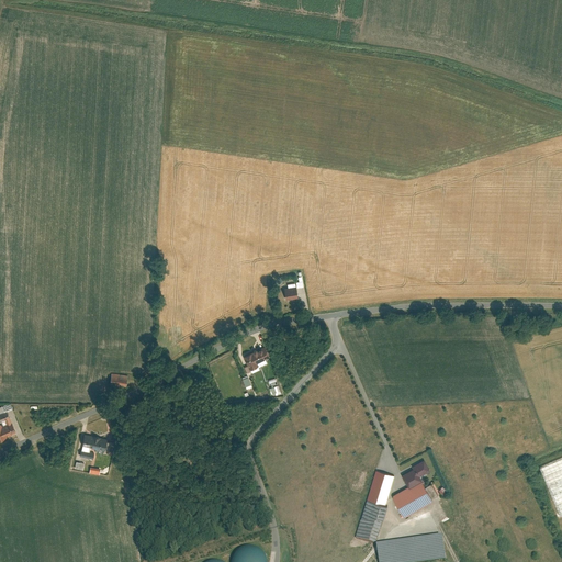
[(295,287),(284,289),(287,299),(296,298),(295,287)]
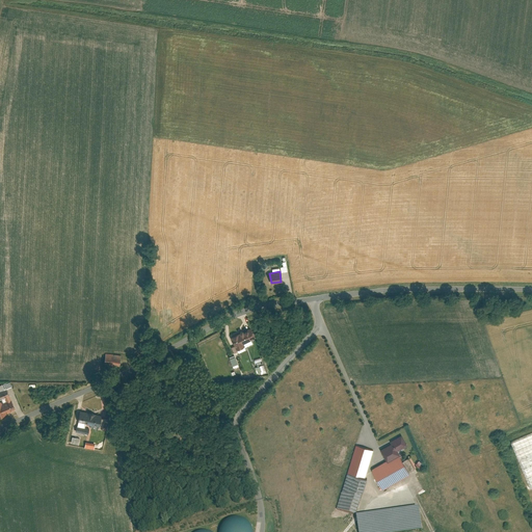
[(254,338),(249,328),(230,337),(234,346),(231,347),(233,353),(244,348),(242,343),(254,338)]
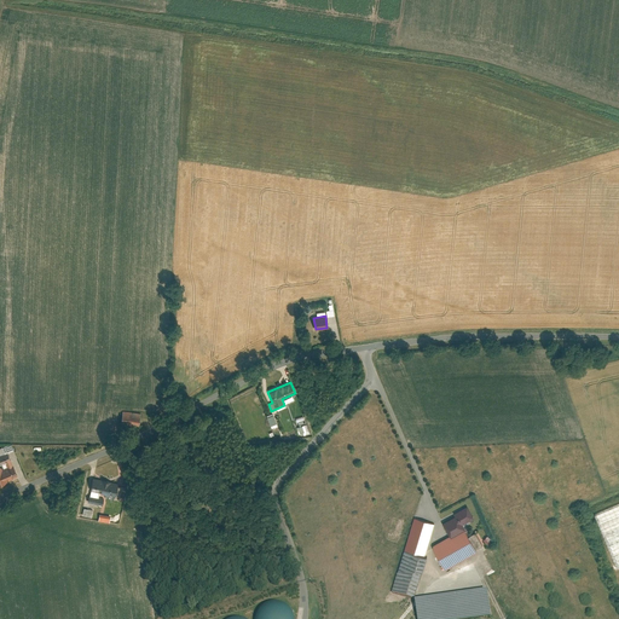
[(143,415),(126,412),(125,424),(142,426),(143,415)]
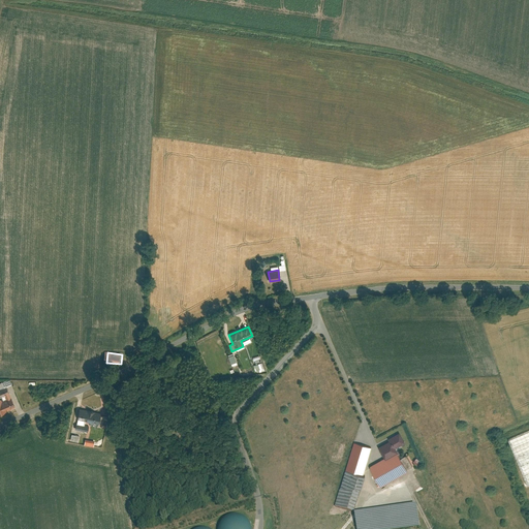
[(0,383),(0,392),(1,394),(9,390),(8,387),(12,385),(10,380),(0,383)]
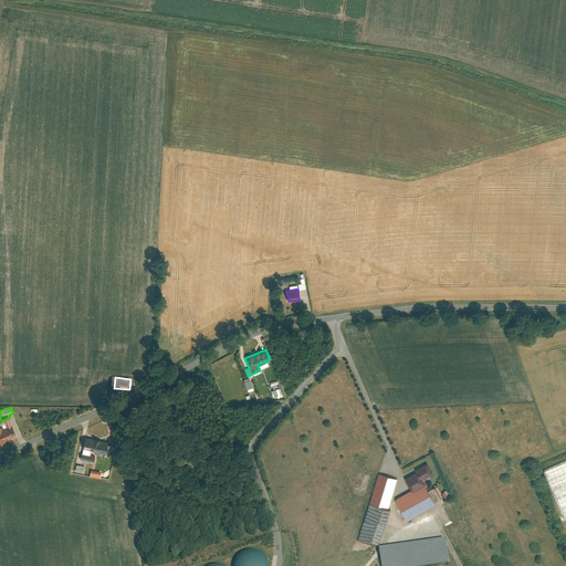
[(0,426),(0,443),(7,441),(6,439),(18,435),(10,417),(1,421),(2,426),(0,426)]
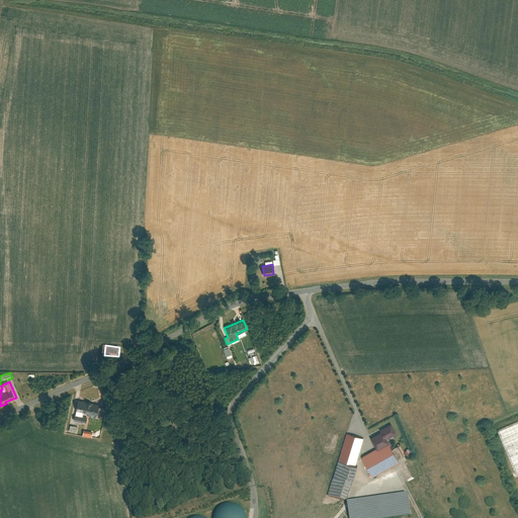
[(99,405),(79,400),(77,410),(84,411),(97,414),(99,406),(99,405)]
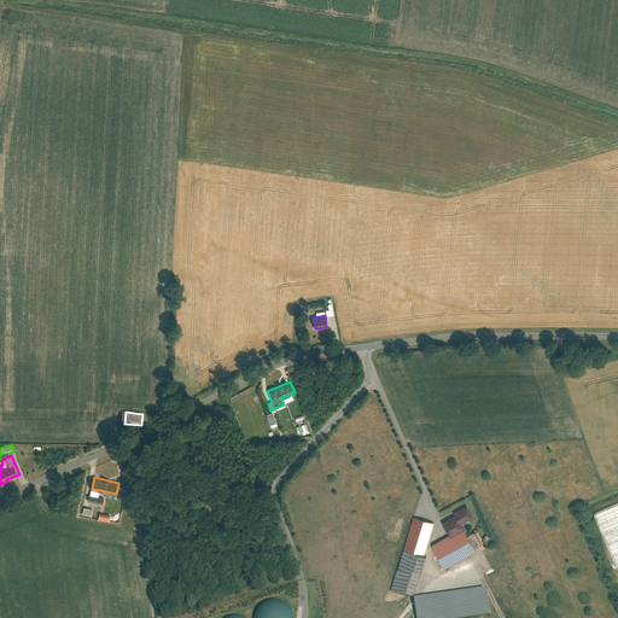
[(88,501),(103,505),(104,497),(99,496),(91,494),(88,501)]
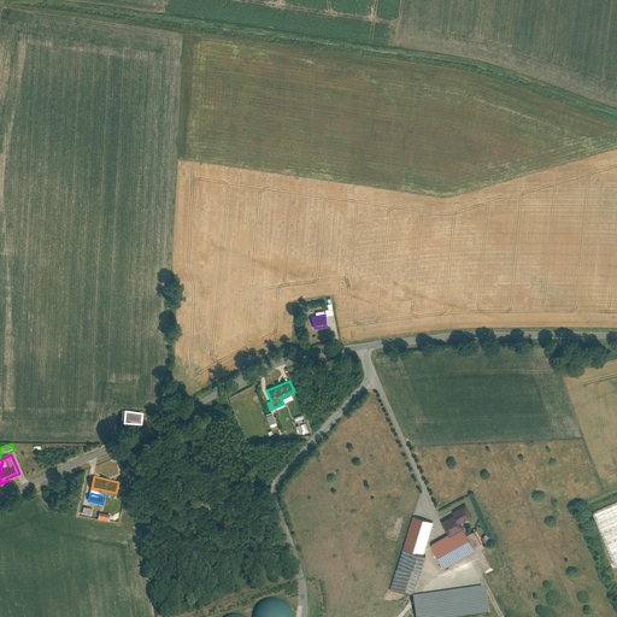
[(616,500),(593,510),(603,536),(610,522),(615,523),(611,524),(612,529),(615,524),(616,526),(616,500)]
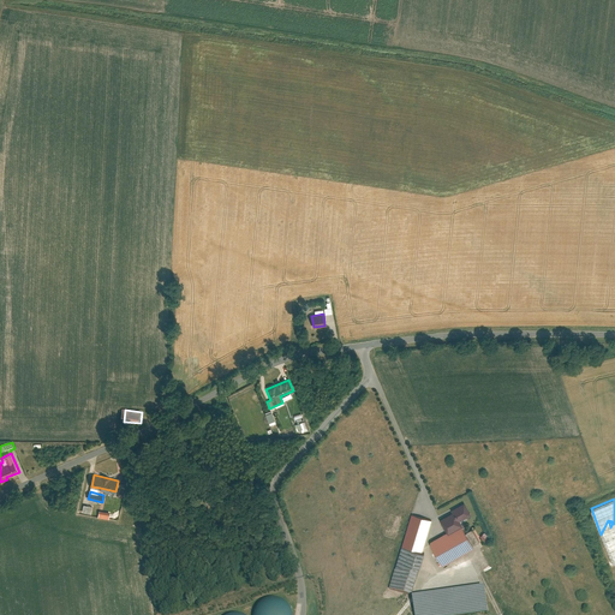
[(471,514),(465,503),(453,509),(454,512),(459,520),(471,514)]
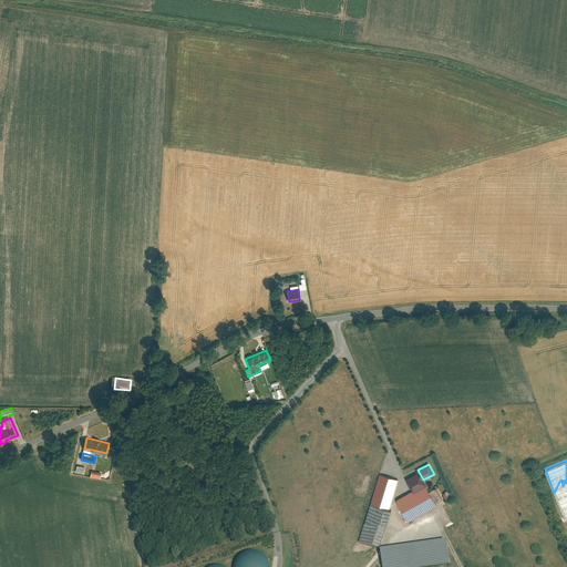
[(406,478),(413,492),(426,484),(423,480),(419,472),(406,478)]
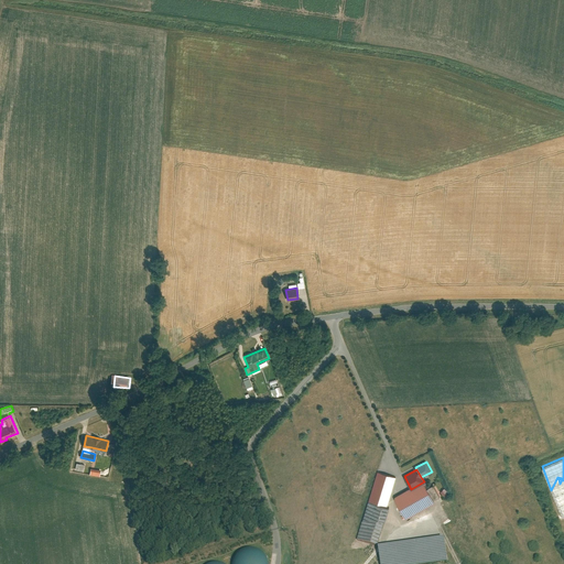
[(369,486),(373,487),(378,472),(373,470),(369,486)]
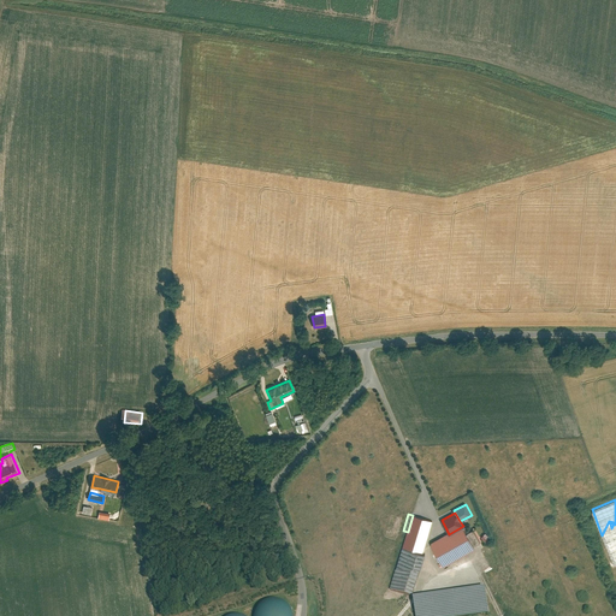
[(433,521),(413,515),(408,532),(403,548),(424,552),(433,521)]
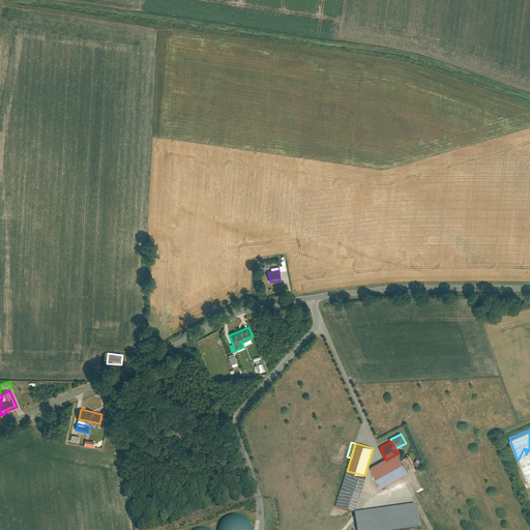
[(386,460),(372,467),(382,488),(409,473),(399,452),(386,460)]
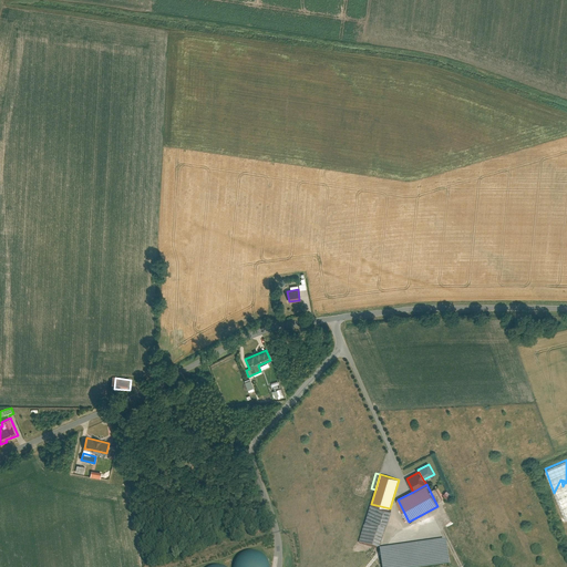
[(443,500),(436,488),(431,491),(437,503),(443,500)]
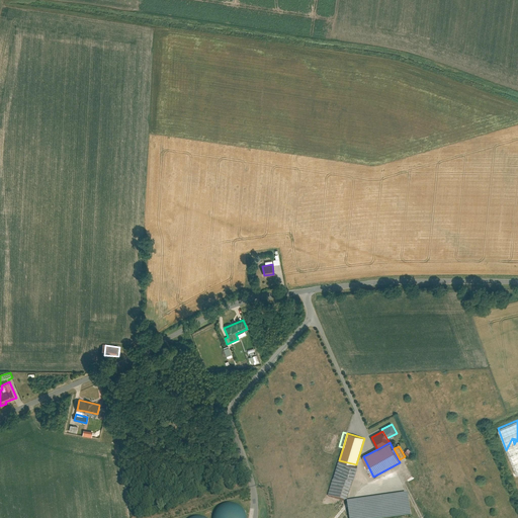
[(329,496),(347,501),(357,465),(356,464),(339,460),(329,496)]
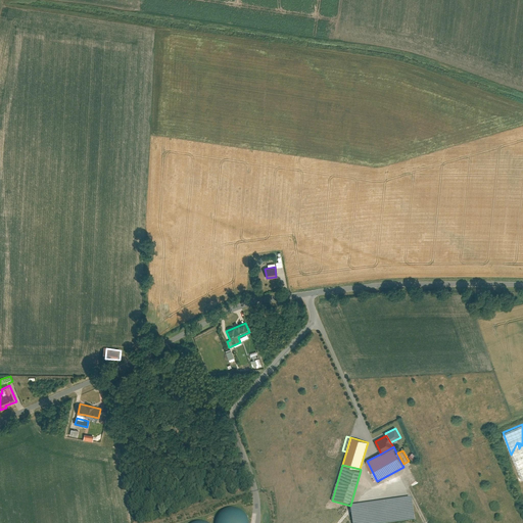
[(413,500),(352,508),(354,522),(392,522),(416,520),(413,500)]
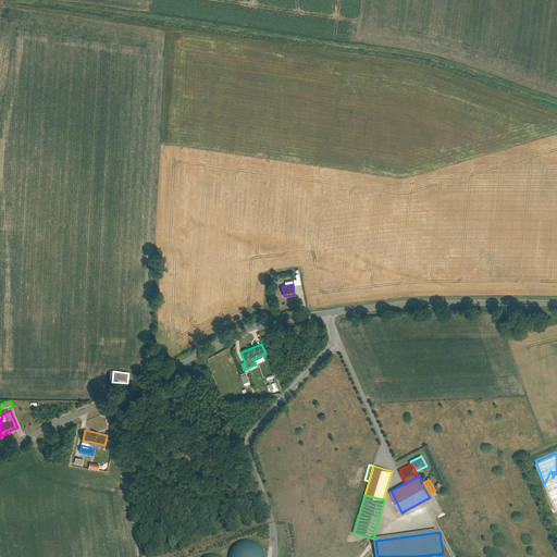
[(249,540),(229,548),(232,556),(239,556),(249,554),(248,549),(252,547),(249,540)]
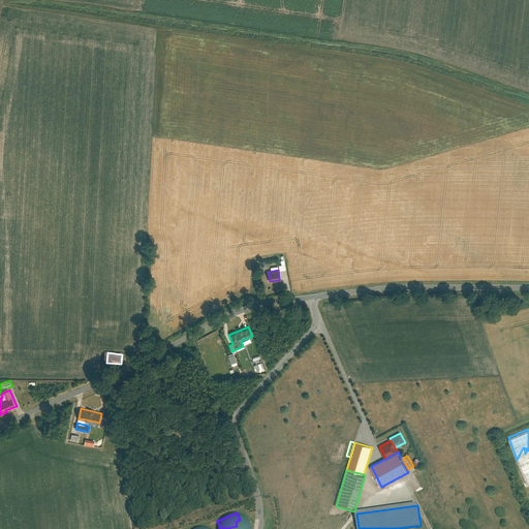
All buildings are outlined.
